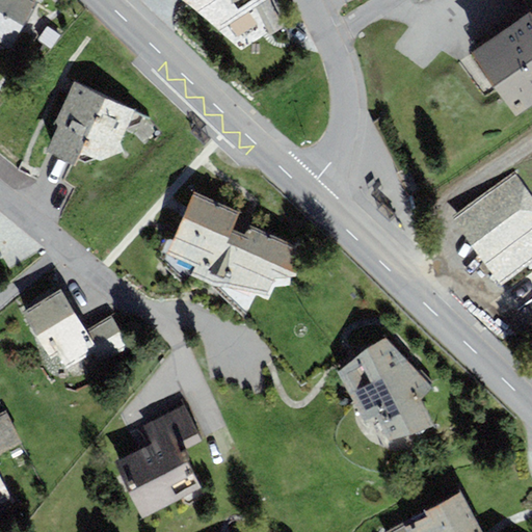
[(0,0),(0,37),(14,45),(35,0),(0,0)]
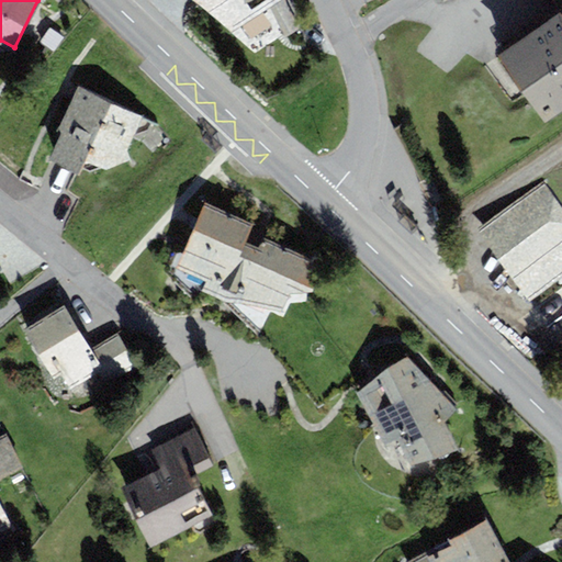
[(193,0),(233,32),(280,0),(193,0)]
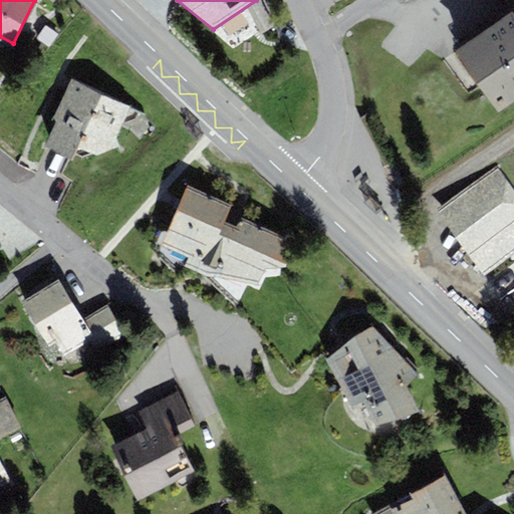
[(456,49),(499,112),(513,101),(513,13),(512,11),(456,49)]
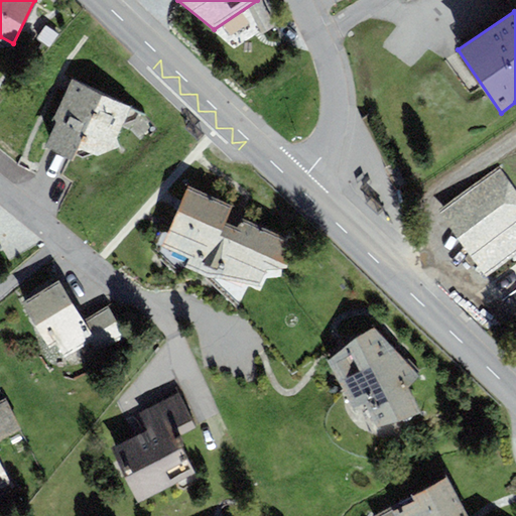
[(130,108),(72,80),(45,145),(74,160),(80,148),(98,156),(119,146),(116,139),(130,108)]
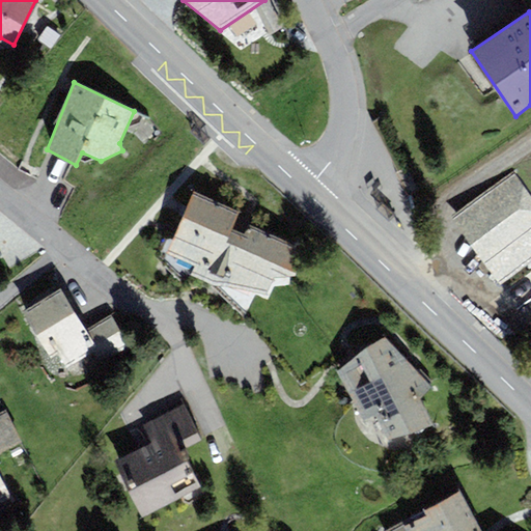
[(451,218),(478,256),(530,218),(530,212),(506,177),(451,218)]
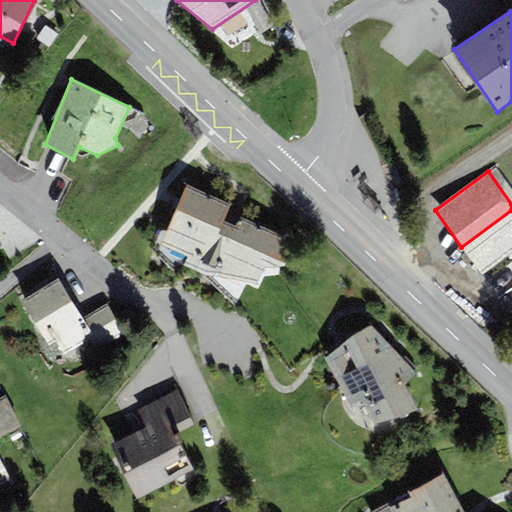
[(184,265),(202,273),(224,220),(231,204),(187,185),(161,245),(188,256),(184,265)]
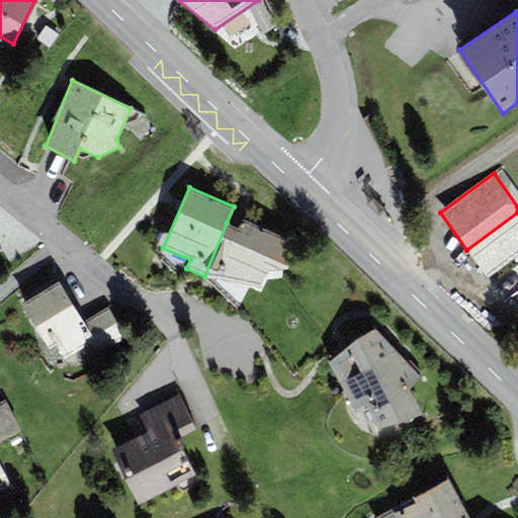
[(239,228),(227,223),(204,276),(259,287),(267,270),(289,268),(290,264),(287,239),(242,220),(239,228)]
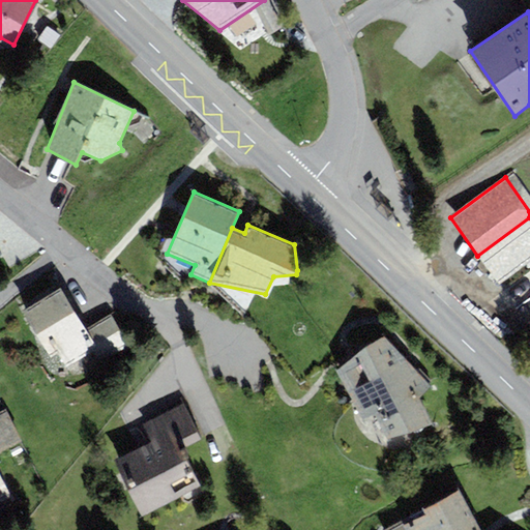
[(85,329),(61,289),(24,311),(51,355),(58,351),(66,365),(94,350),(100,360),(128,344),(111,314),(85,329)]
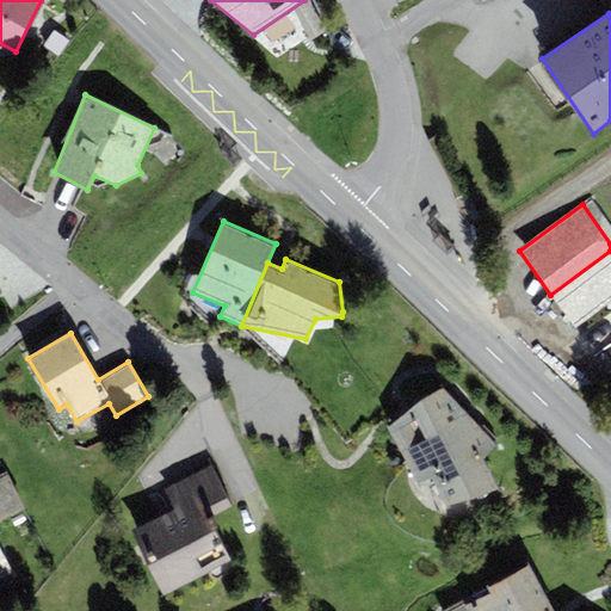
[(497,445),(443,388),(389,426),(419,485),(432,479),(449,507),(499,489),(483,460),(497,445)]
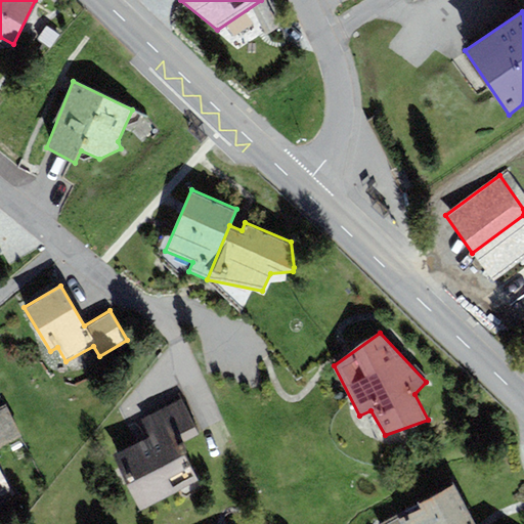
[(114,455),(140,509),(198,480),(179,444),(200,434),(181,399),(141,419),(150,437),(114,455)]
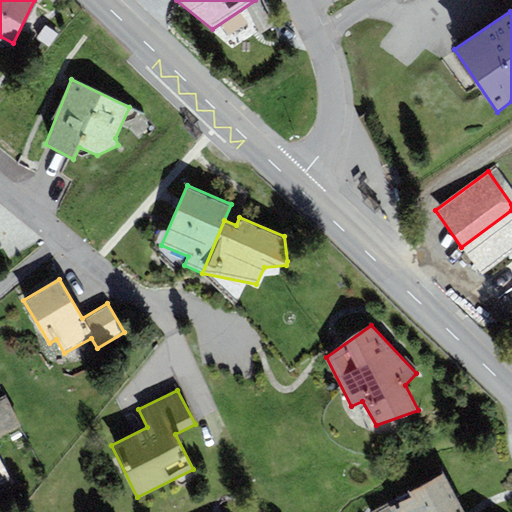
[(0,483),(10,478),(0,457),(0,437),(22,426),(6,395),(0,397),(0,483)]
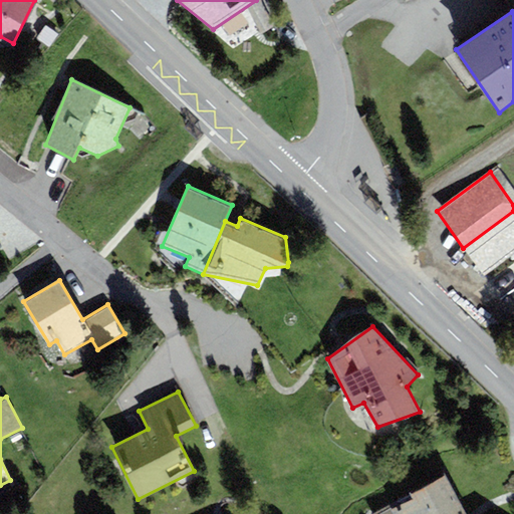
[(465,513),(445,475),(411,494),(414,499),(393,509),(395,513),(465,513)]
